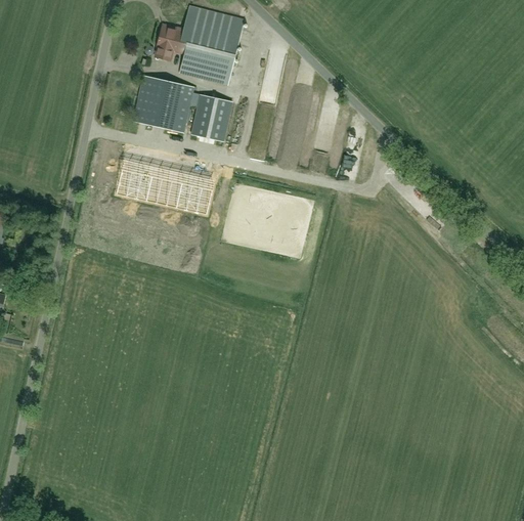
[(227,83),(244,17),(188,5),(183,29),(162,24),(157,46),(158,46),(156,56),(170,60),(173,50),(183,53),(179,71),(227,83)]
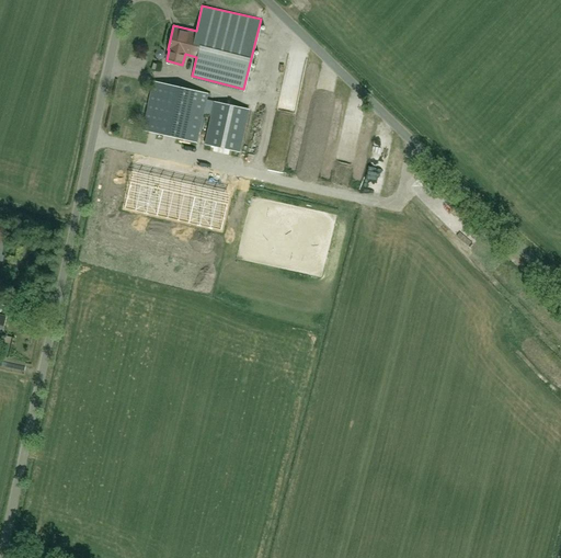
[(279,111),(296,114),(308,50),(292,48),(279,111)]
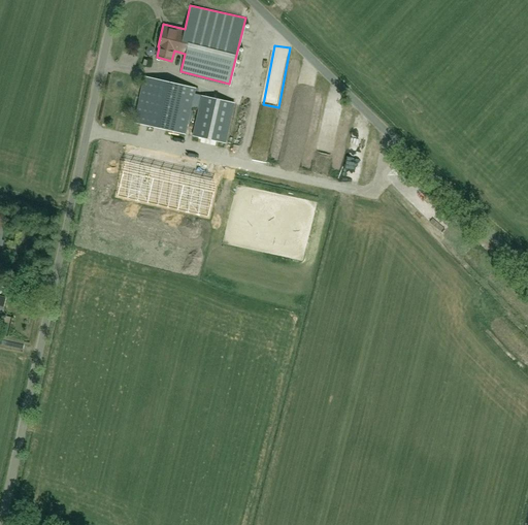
[(225,141),(234,101),(194,92),(195,86),(144,74),(134,121),(185,132),(191,104),(199,106),(193,134),(225,141)]
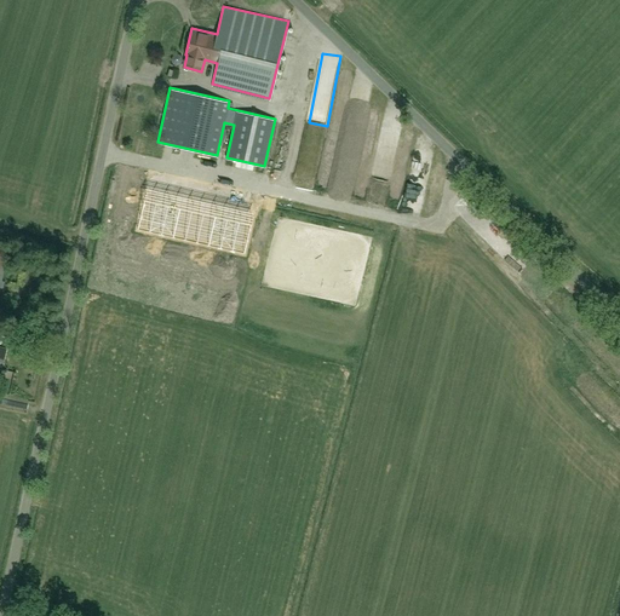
[(468,209),(463,217),(478,225),(482,218),(468,209)]
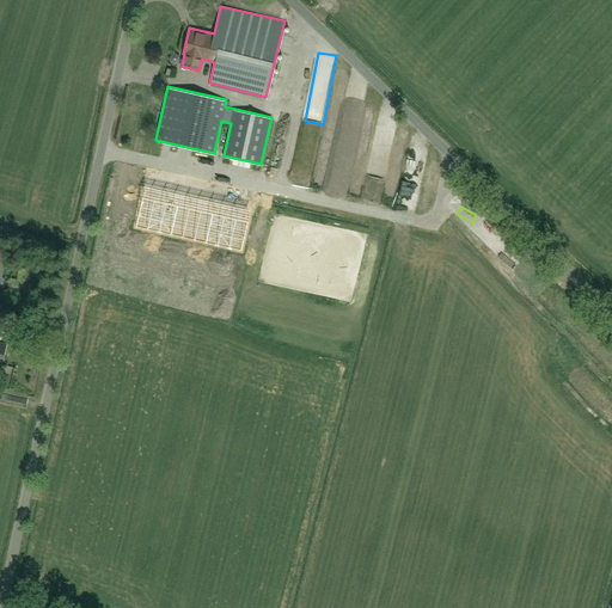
[(502,229),(491,237),(502,253),(513,245),(502,229)]
